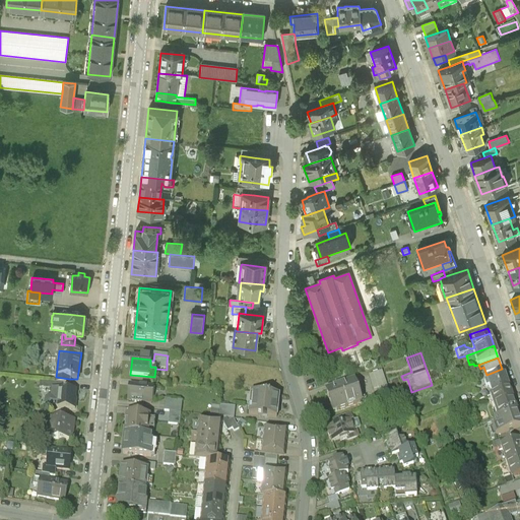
[(382,372),(370,376),(376,393),(388,389),(382,372)]
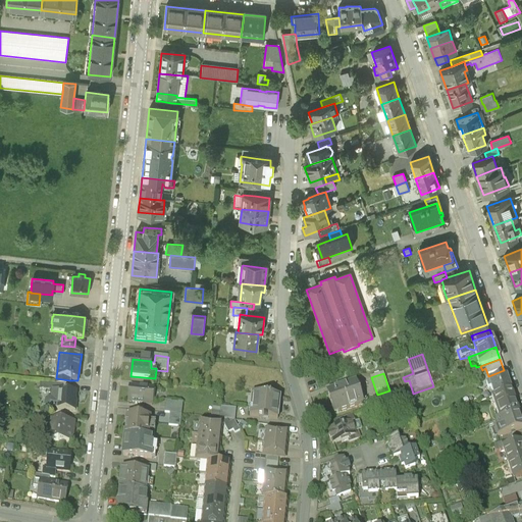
[(489,387),(493,398),(511,392),(506,377),(486,384),(487,388),(489,387)]
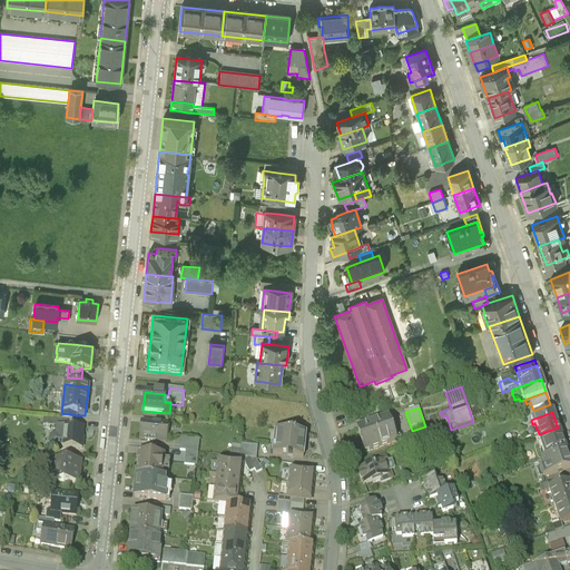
[(64,428),(71,428),(72,421),(60,420),(45,418),(43,426),(57,428),(64,428)]
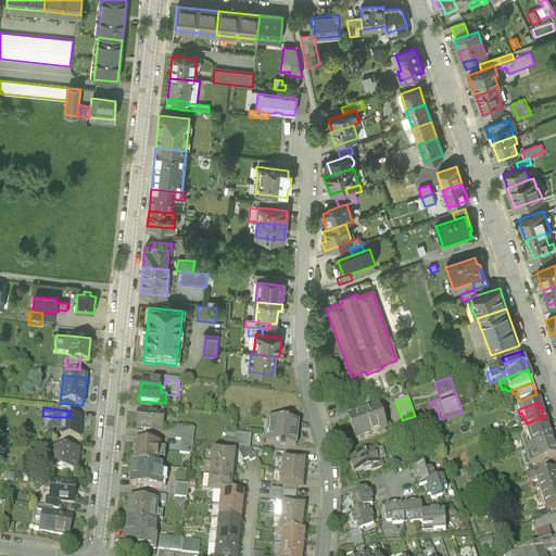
[(381,418),(378,408),(350,418),(357,440),(387,429),(382,417),(381,418)]
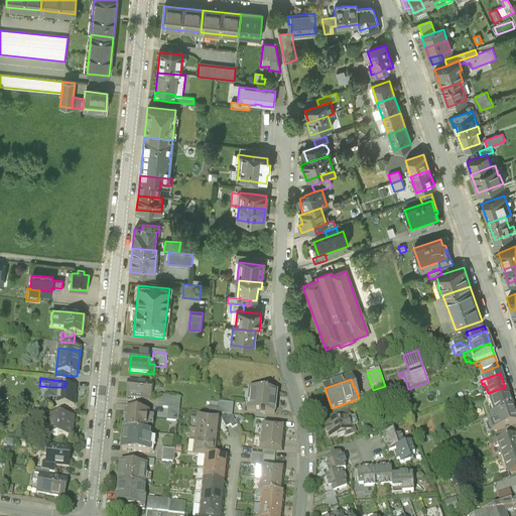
[(128,383),(126,399),(149,401),(151,385),(128,383)]
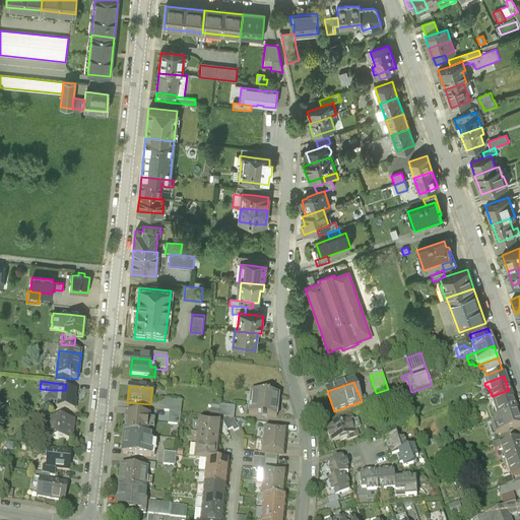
[(48,408),(75,410),(75,401),(74,401),(75,391),(65,390),(58,390),(52,390),(51,397),(48,397),(45,399),(44,401),(44,404),(46,407),(48,408)]
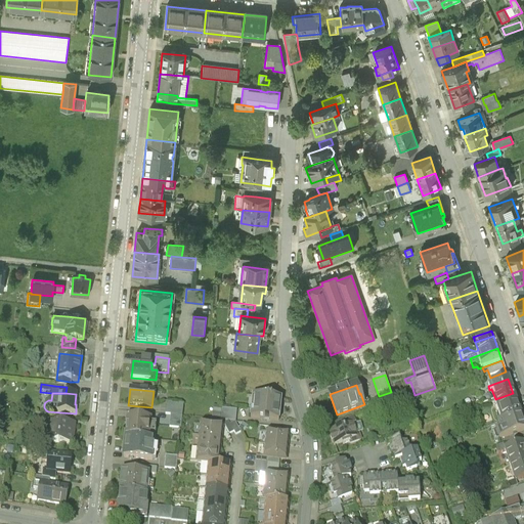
[(521,416),(513,393),(495,399),(493,400),(501,423),(521,416)]
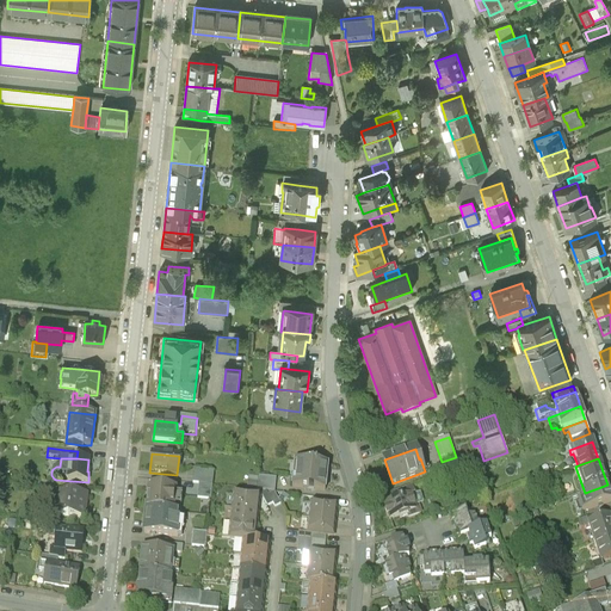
[(327,464),(296,462),(295,477),(292,477),(291,487),(325,491),(327,464)]
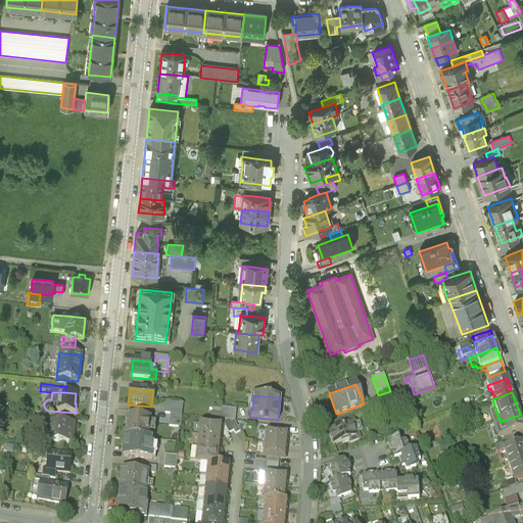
[(164,415),(170,415),(181,416),(182,403),(165,402),(164,415)]
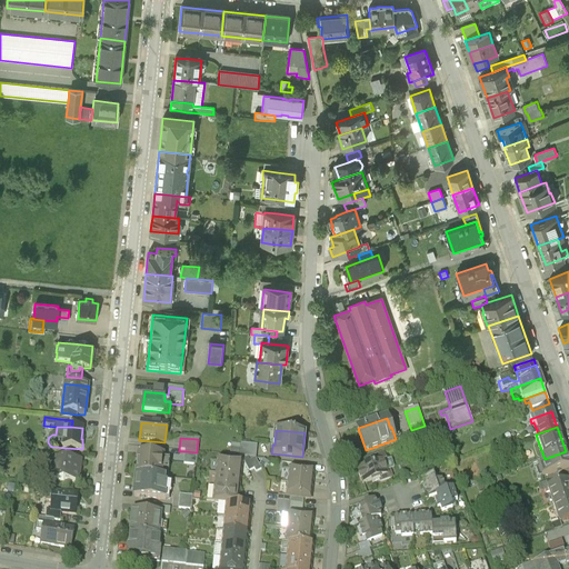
[(231,439),(229,456),(239,457),(240,440),(231,439)]
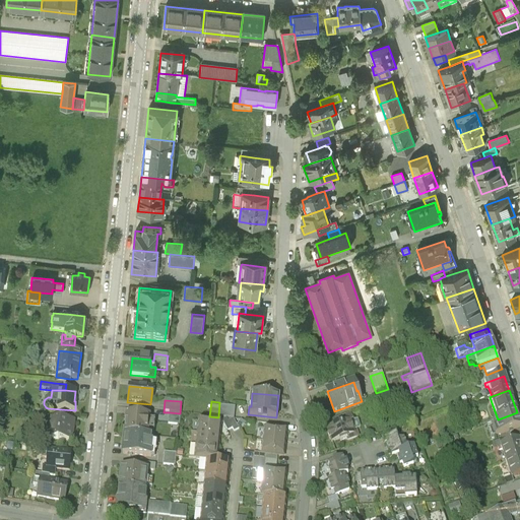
[(235,407),(220,405),(219,417),(226,418),(233,419),(234,419),(235,407)]
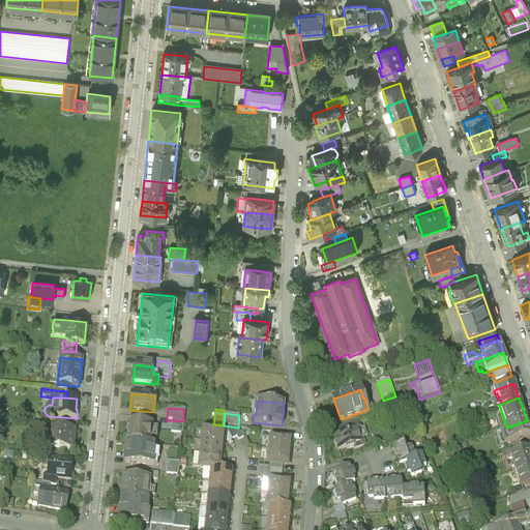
[(182,434),(183,421),(172,420),(171,433),(182,434)]
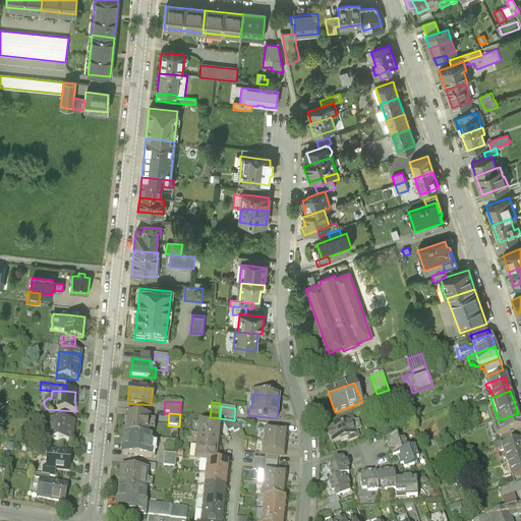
[(520,428),(520,422),(518,413),(499,420),(495,421),(497,427),(493,429),(496,438),(520,428)]
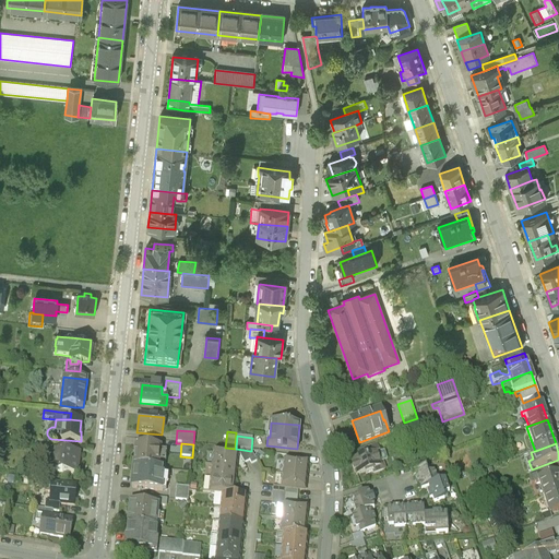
[(360,450),(363,458),(376,453),(379,452),(376,444),(360,450)]
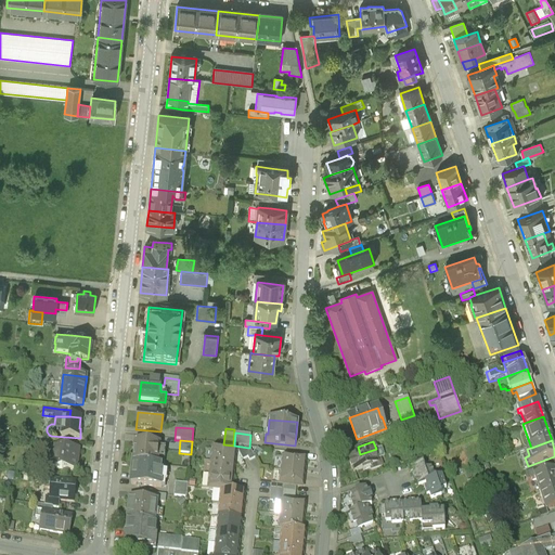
[(133,450),(132,463),(157,466),(159,448),(151,448),(151,443),(139,442),(138,444),(137,450),(133,450)]
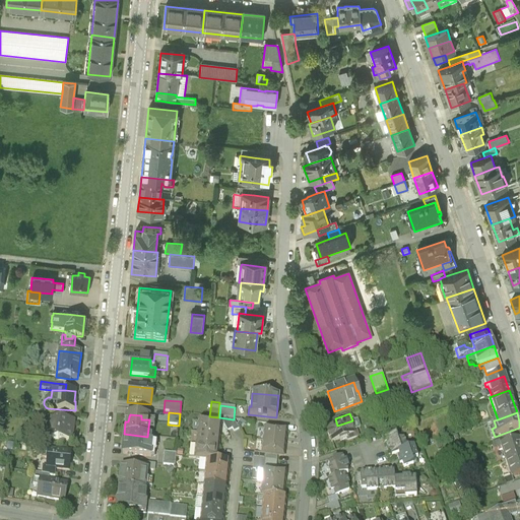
[(226,418),(221,421),(226,432),(232,429),(234,432),(239,430),(237,427),(233,419),(228,421),(226,418)]
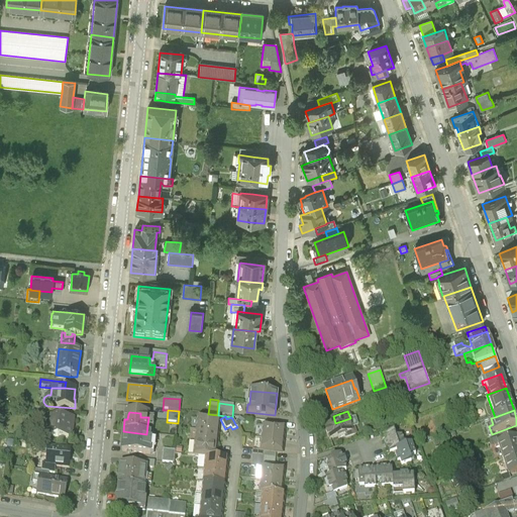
[(49,430),(49,436),(72,439),(74,420),(50,417),(48,430),(49,430)]
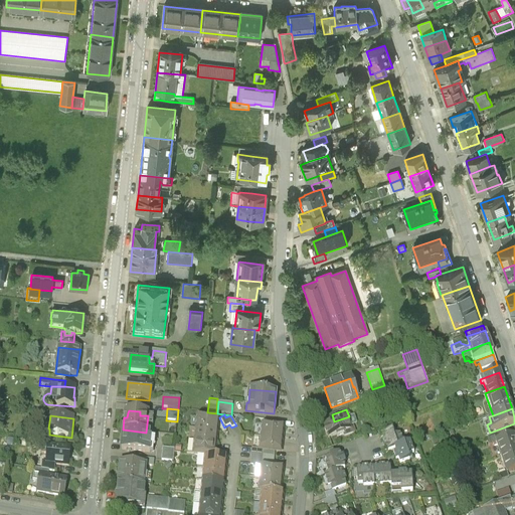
[(239,416),(234,422),(239,425),(244,419),(239,416)]
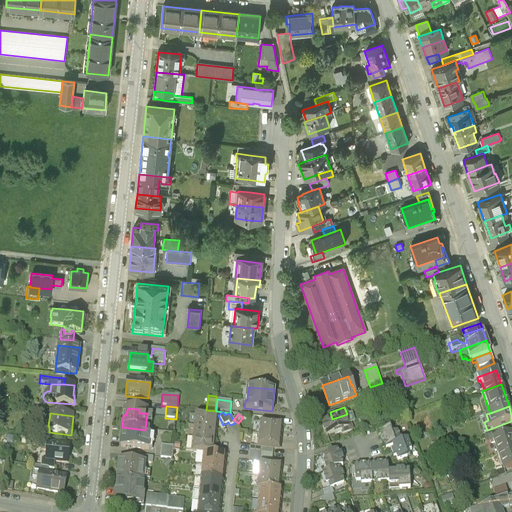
[(196,415),(195,427),(215,430),(217,417),(196,415)]
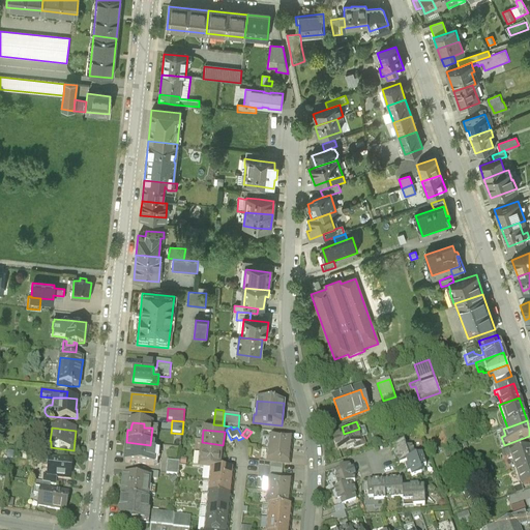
[(344,434),(333,437),(334,441),(333,441),(335,447),(336,447),(337,449),(346,447),(347,449),(353,446),(354,448),(364,444),(362,438),(359,439),(356,430),(344,434)]
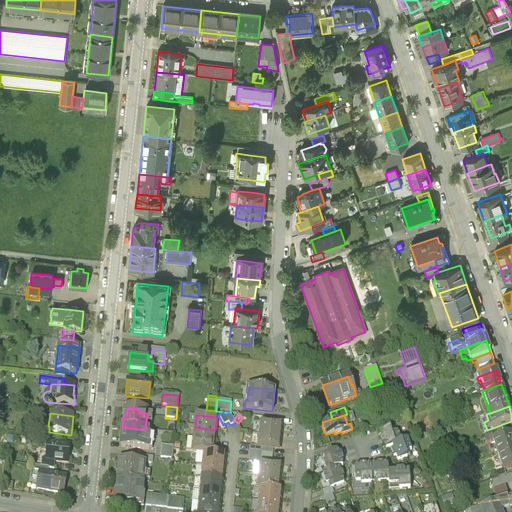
[(260,422),(259,434),(280,436),(281,424),(260,422)]
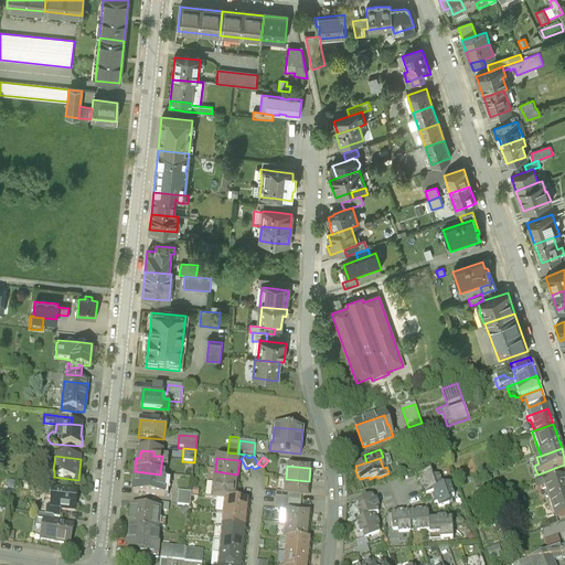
[(163,475),(160,475),(135,471),(132,491),(134,492),(135,493),(164,497),(166,481),(163,481),(163,475)]
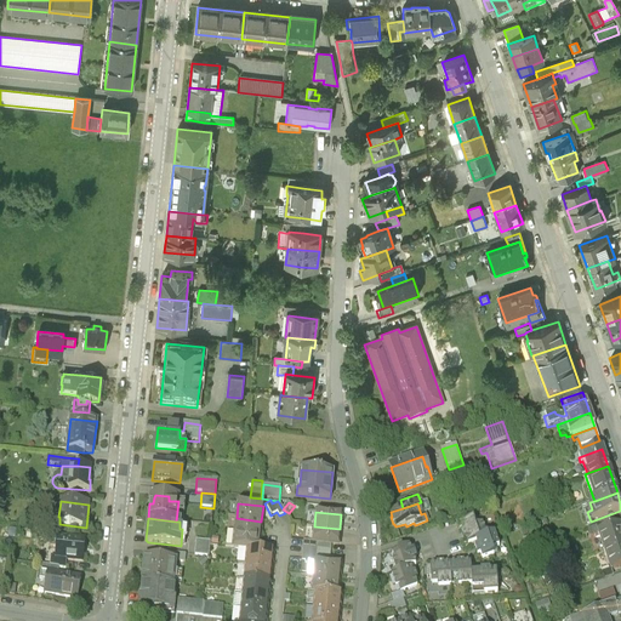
[(237,518),(234,534),(260,536),(261,522),(237,518)]
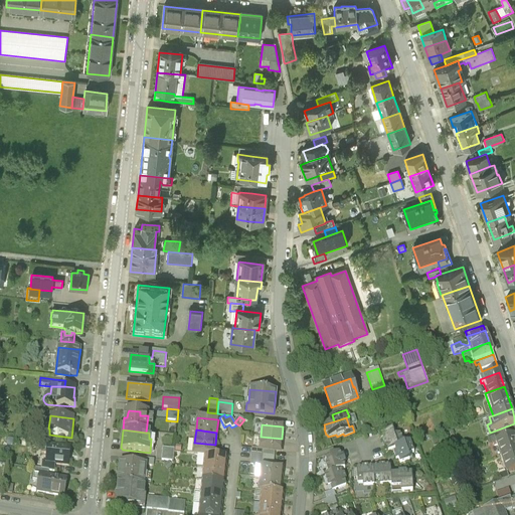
[(384,440),(382,441),(384,447),(386,446),(388,451),(394,449),(403,446),(399,435),(398,436),(396,431),(382,435),(384,440)]
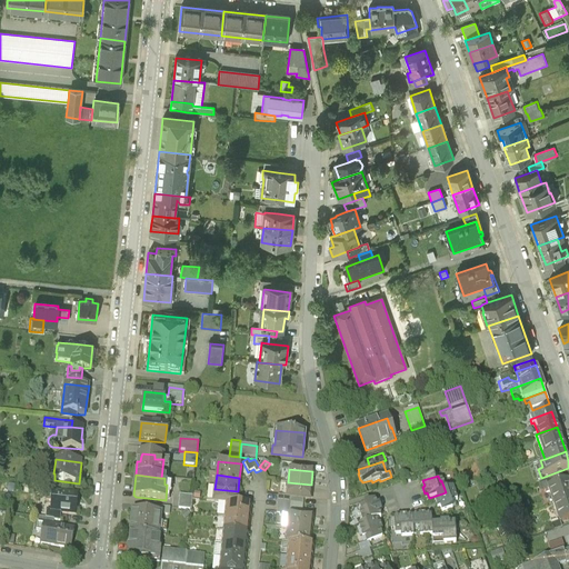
[(549,490),(555,506),(568,500),(568,490),(568,487),(568,486),(567,481),(548,488),(549,490)]
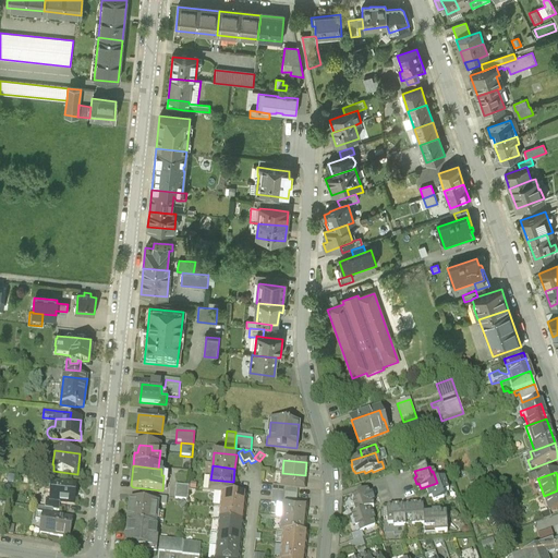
[(304,489),(305,475),(282,473),(281,487),(298,488),(304,489)]
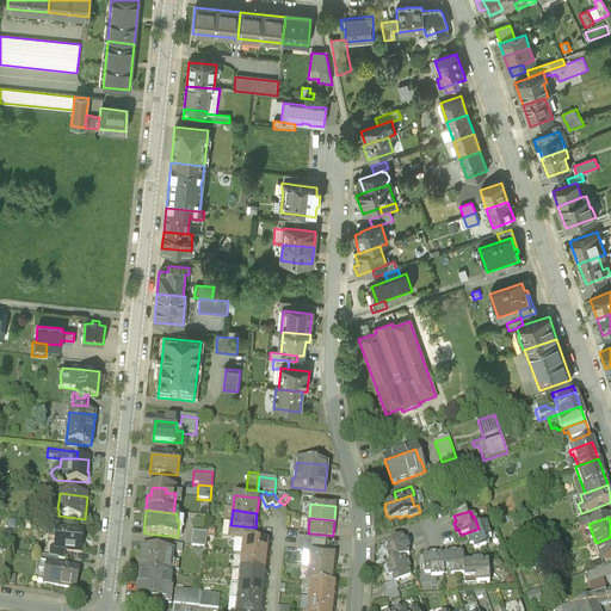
[(254,542),(255,528),(230,525),(229,539),(244,541),(254,542)]
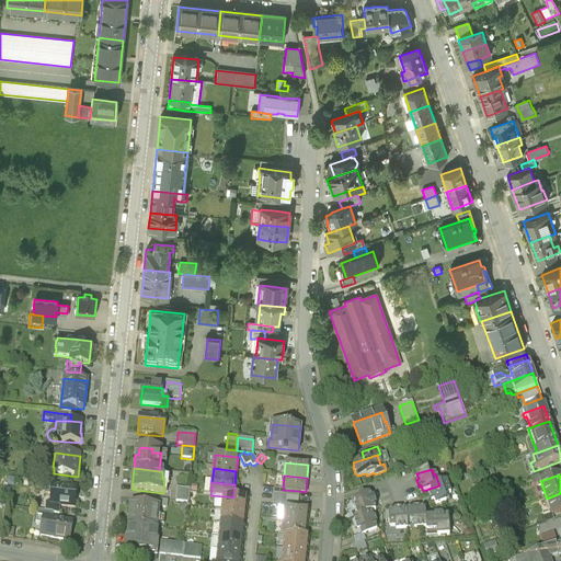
[(432,494),(428,494),(431,501),(434,501),(435,506),(450,501),(448,495),(450,494),(446,483),(439,485),(430,489),(432,494)]
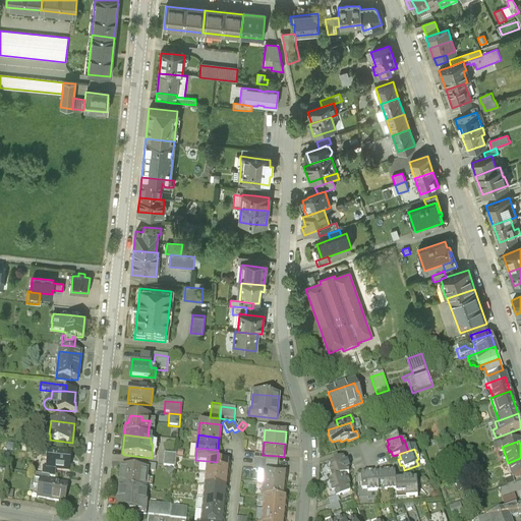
[(48,461),(47,469),(56,471),(69,472),(71,455),(49,453),(49,454),(45,456),(48,461)]
